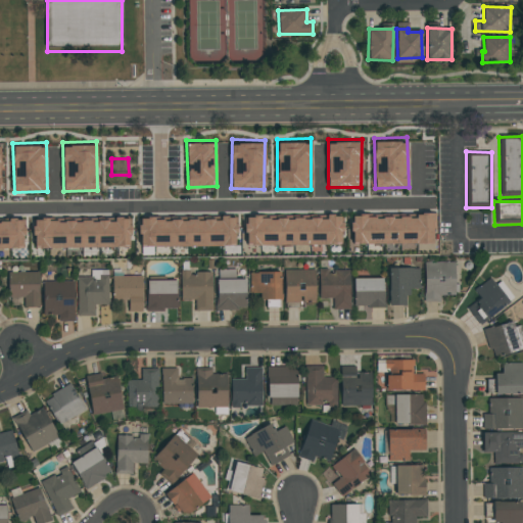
[(341,245),(342,212),(246,211),(246,244),(341,245)]
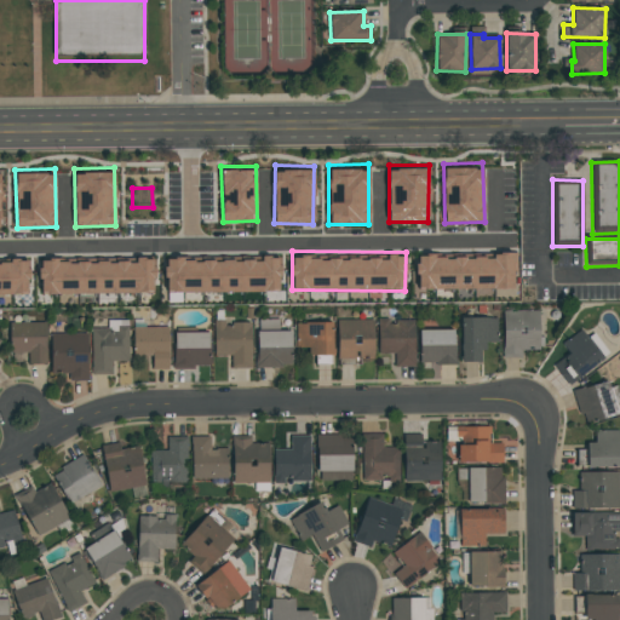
[(512,290),(512,251),(418,251),(417,290),(512,290)]
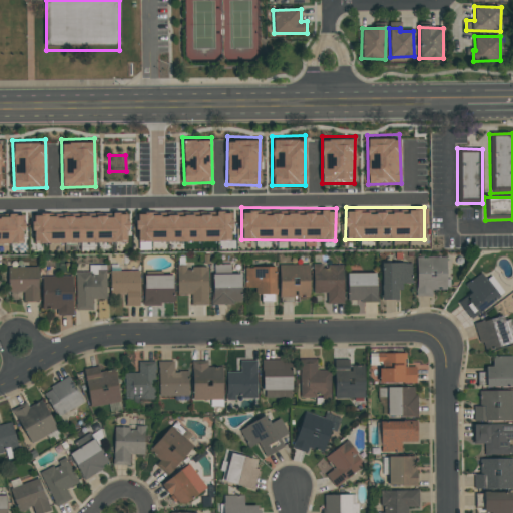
[(231,240),(230,208),(217,208),(217,211),(136,212),(137,242),(231,240)]
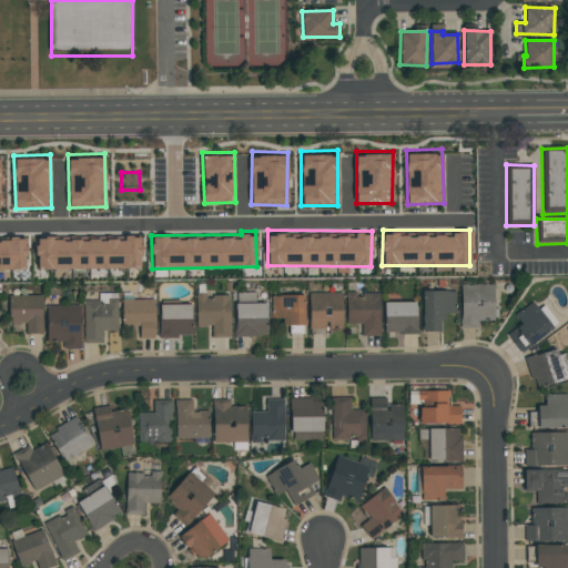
[(0,270),(27,270),(27,234),(0,234),(0,270)]
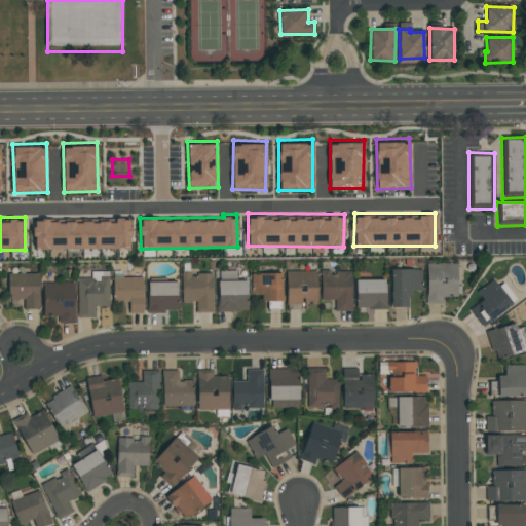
[(35,251),(130,249),(129,217),(34,219),(35,251)]
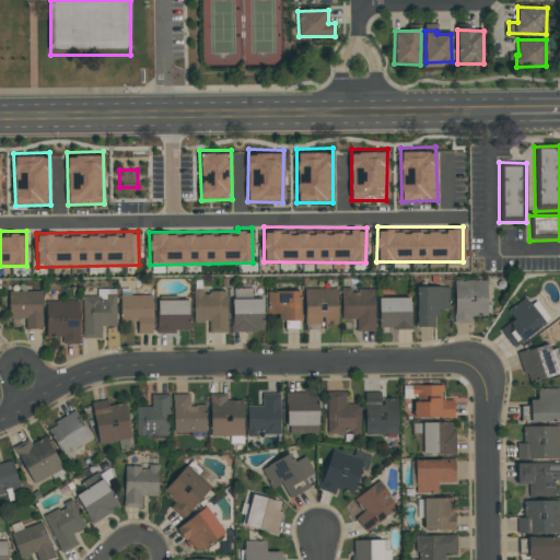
[(454,281),(455,324),(471,323),(471,317),(488,316),(487,280),(454,281)]
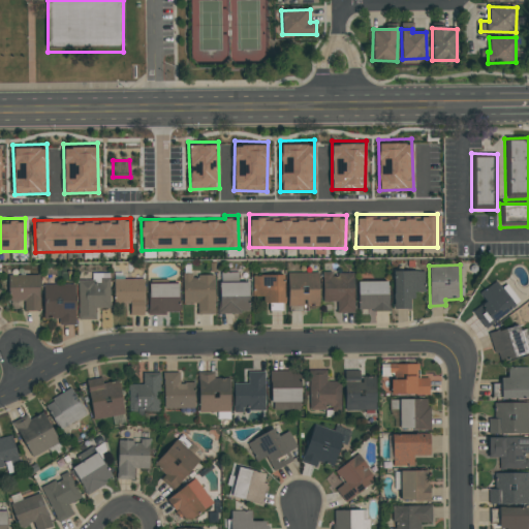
[(393,309),(412,309),(412,291),(425,292),(425,269),(394,269),(393,309)]
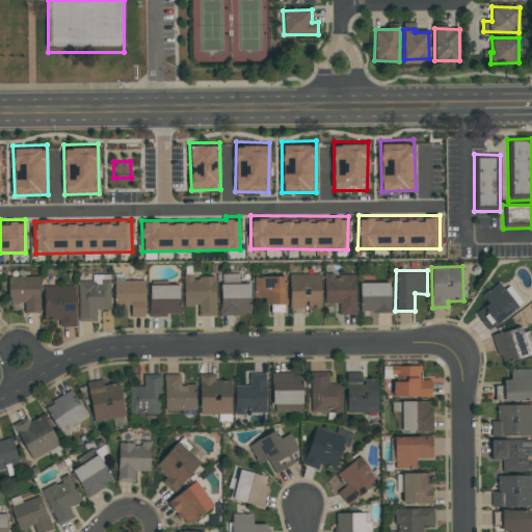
[(255,274),(256,299),(265,299),(266,306),(287,304),(285,273),(255,274)]
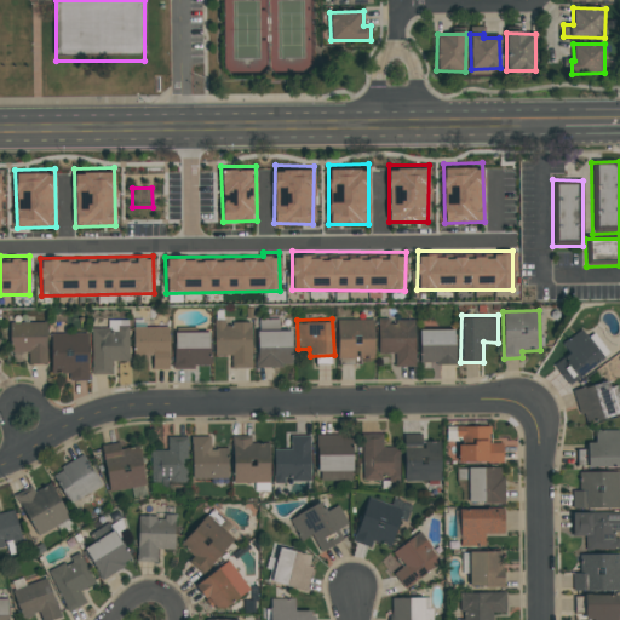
[(338,319),(337,365),(354,366),(354,360),(373,360),(374,319),(338,319)]
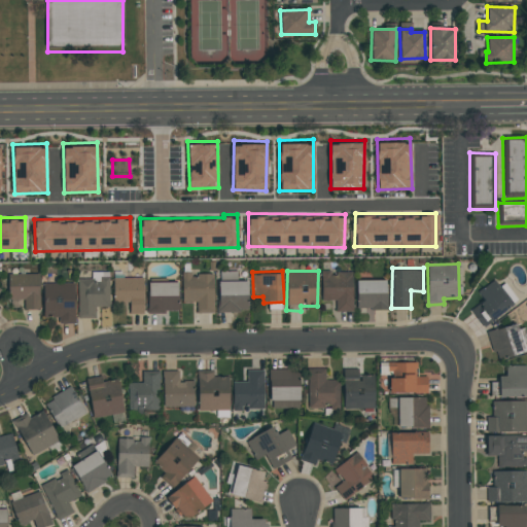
[(336,312),(353,312),(352,271),(332,272),(332,271),(321,271),(322,302),(336,301),(336,312)]
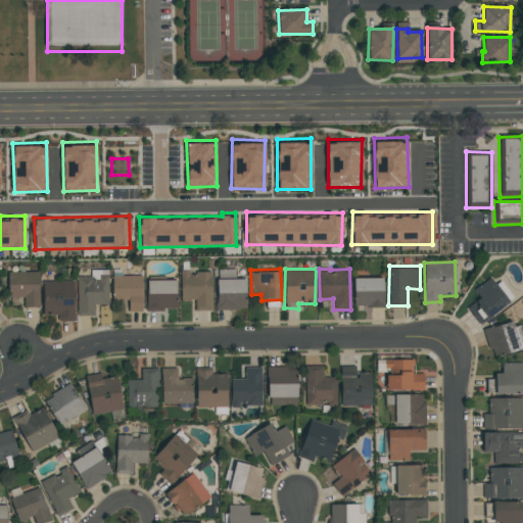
[(95,316),(94,304),(108,304),(108,270),(96,270),(96,277),(77,277),(78,316),(95,316)]
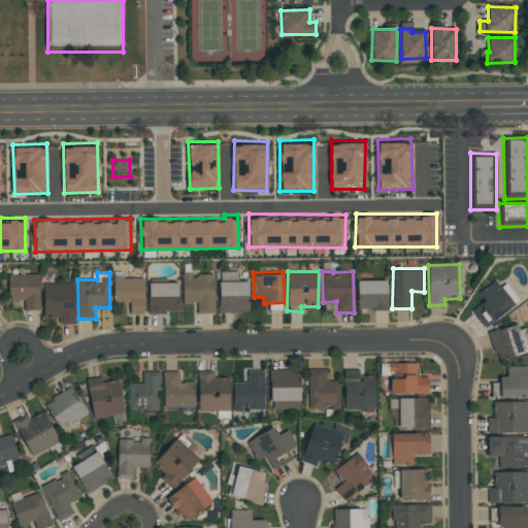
[(183,303),(197,302),(197,314),(215,314),(213,273),(196,273),(196,272),(183,272),(183,303)]
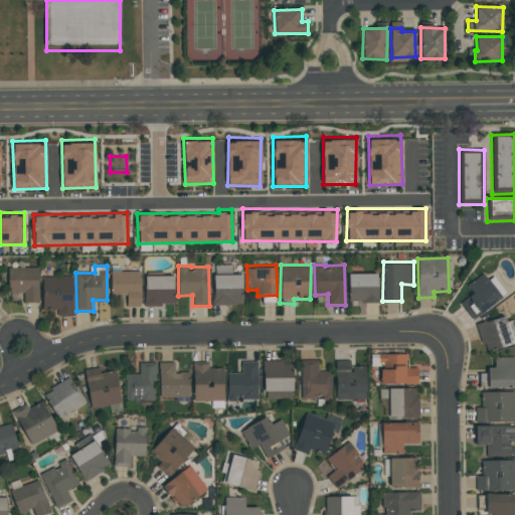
[(39,267),(10,267),(9,301),(20,301),(20,302),(38,303),(39,267)]
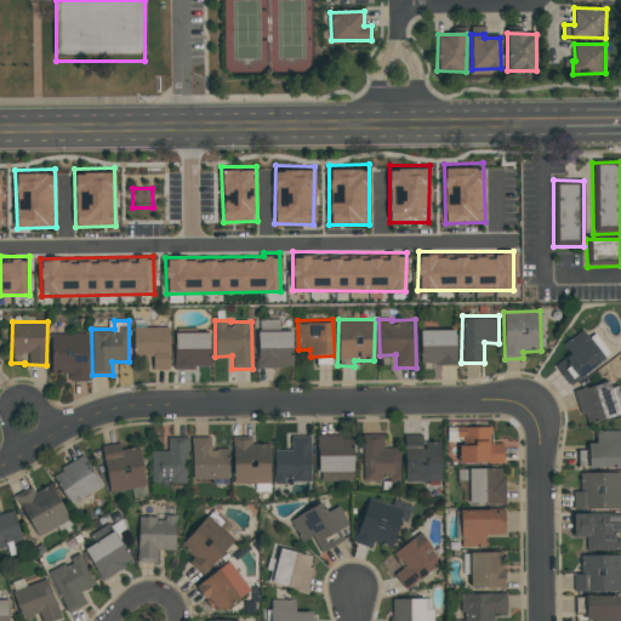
[(134,326),(134,355),(153,357),(153,370),(169,370),(169,328),(134,326)]
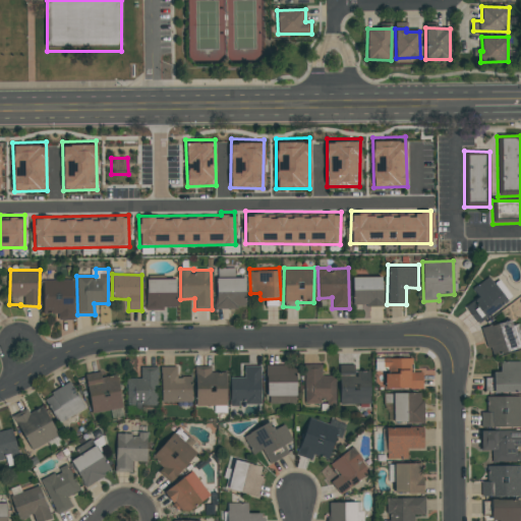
[(382,305),(382,274),(352,275),(353,306),(382,305)]
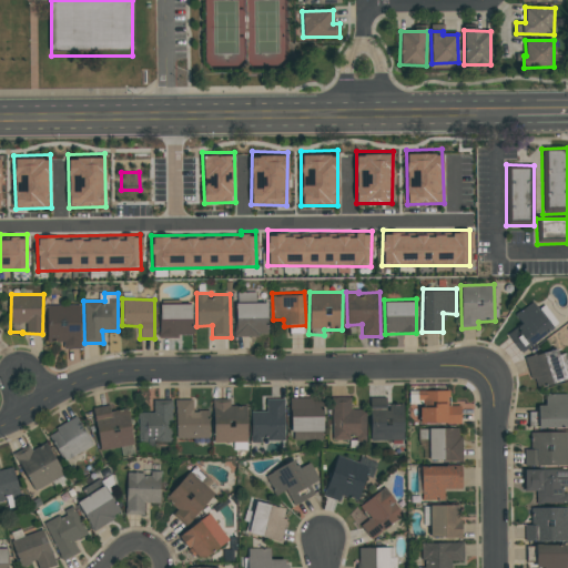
[(266,337),(267,301),(235,301),(234,336),(266,337)]
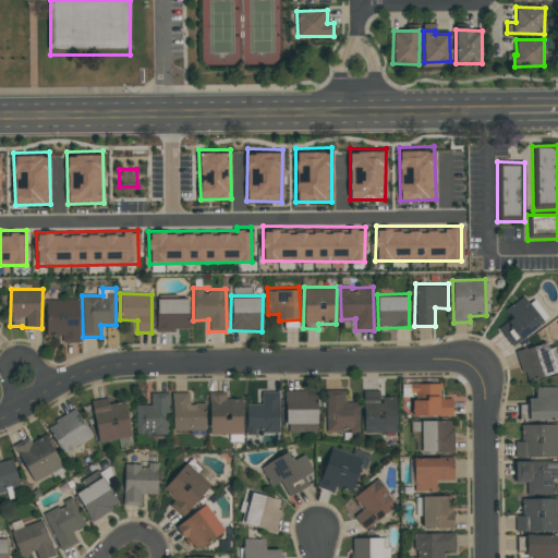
[(157,330),(187,330),(187,298),(157,298),(157,330)]
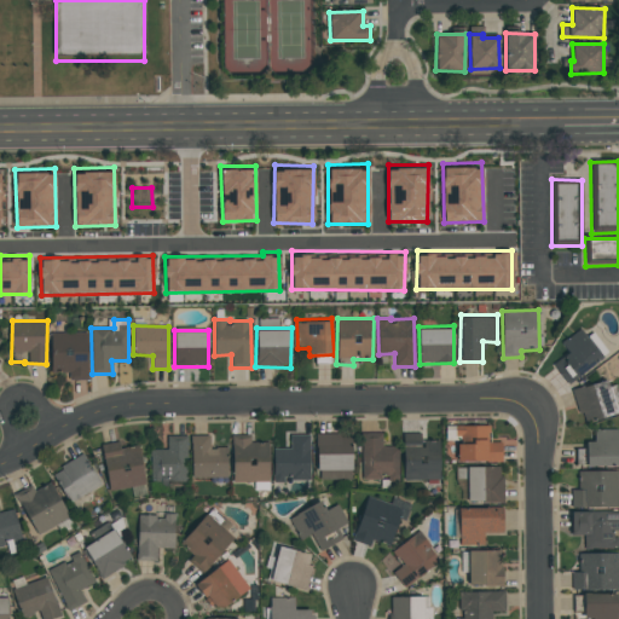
[(568,354),(553,364),(566,383),(602,360),(582,330),(561,343),(568,354)]
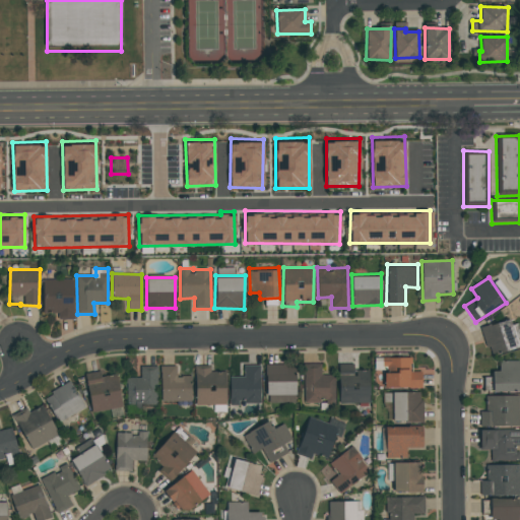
[(494,286),(506,297),(513,289),(500,278),(494,286)]
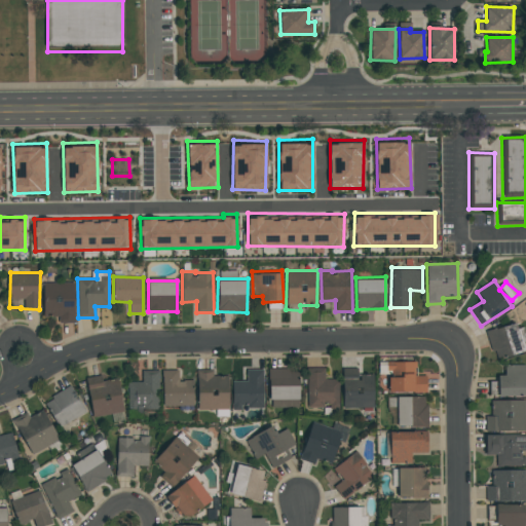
[(74,283),(43,284),(44,317),(59,317),(59,324),(75,323),(74,283)]
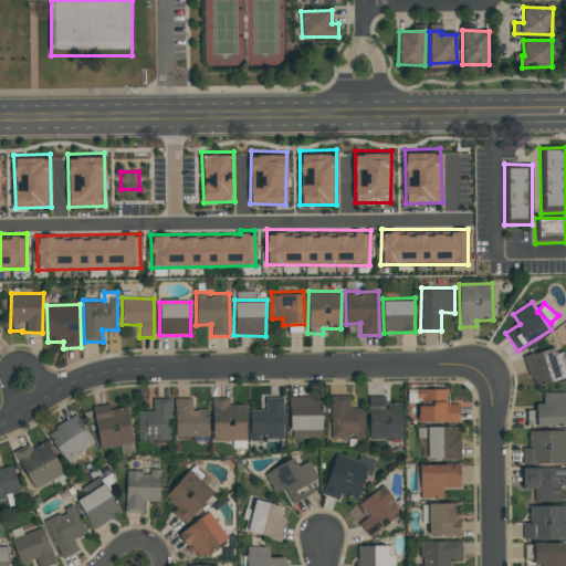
[(532,388),(564,379),(555,347),(524,355),(532,388)]
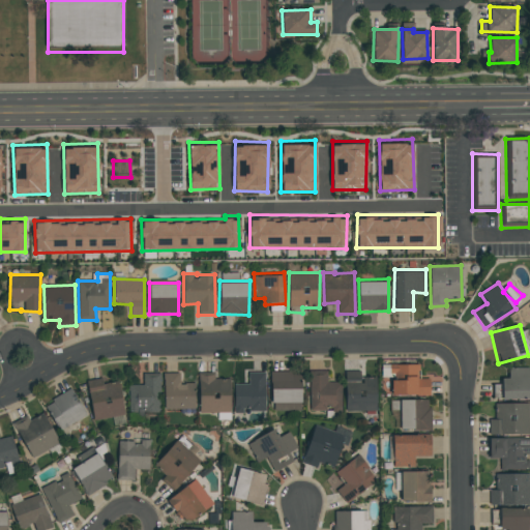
[(391,395),(430,395),(430,378),(419,379),(418,363),(389,363),(389,378),(391,378),(391,395)]
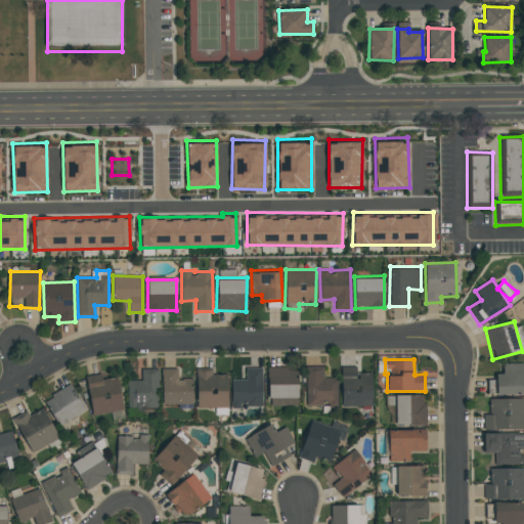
[(487,379),(488,396),(523,394),(523,363),(503,364),(504,373),(495,373),(496,379),(487,379)]
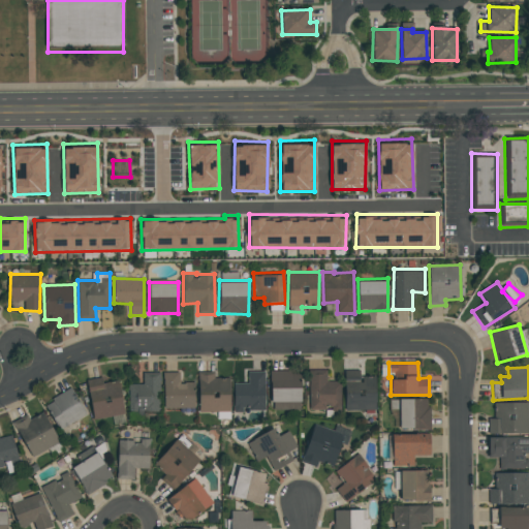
[(300,375),(292,375),(291,370),(270,371),(271,403),(301,402),(300,375)]
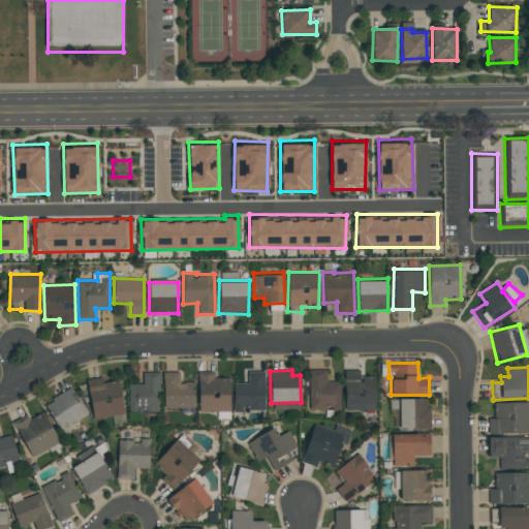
[(341,382),(327,382),(327,370),(310,370),(309,410),(340,411),(341,382)]
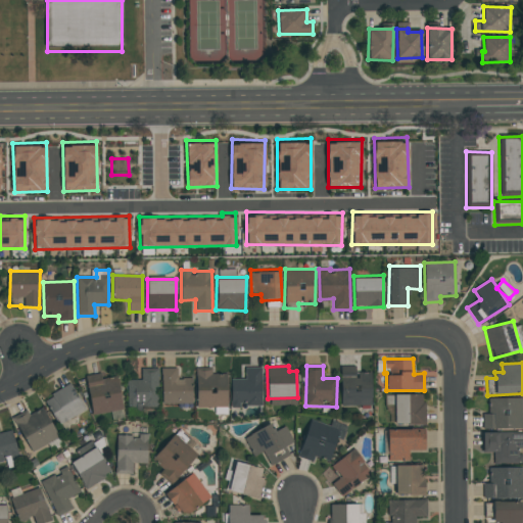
[(371,371),(355,372),(354,366),(340,367),(341,406),(372,405),(371,371)]
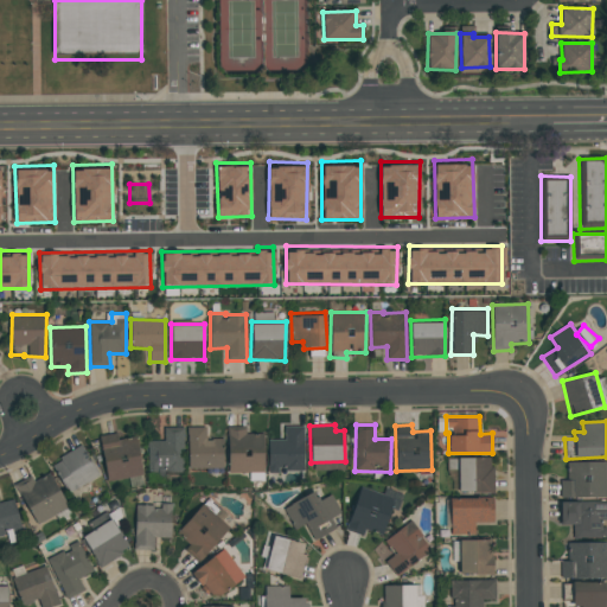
[(148,473),(159,472),(184,472),(183,426),(164,427),(164,441),(147,441),(148,473)]
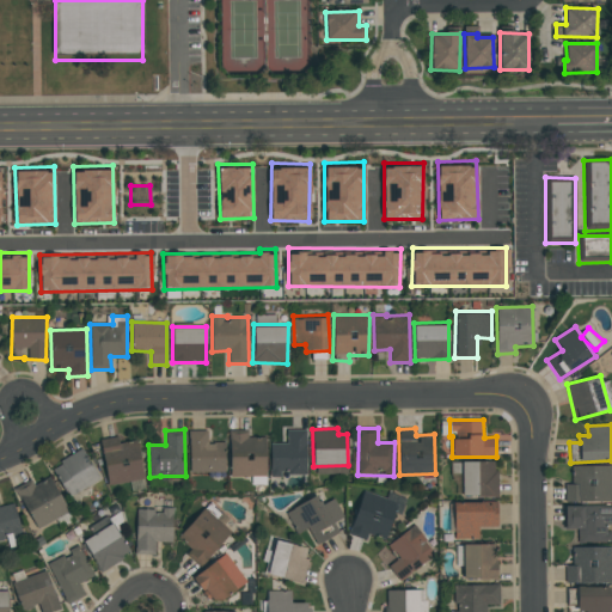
[(225,472),(225,441),(207,441),(207,429),(189,430),(190,473),(225,472)]
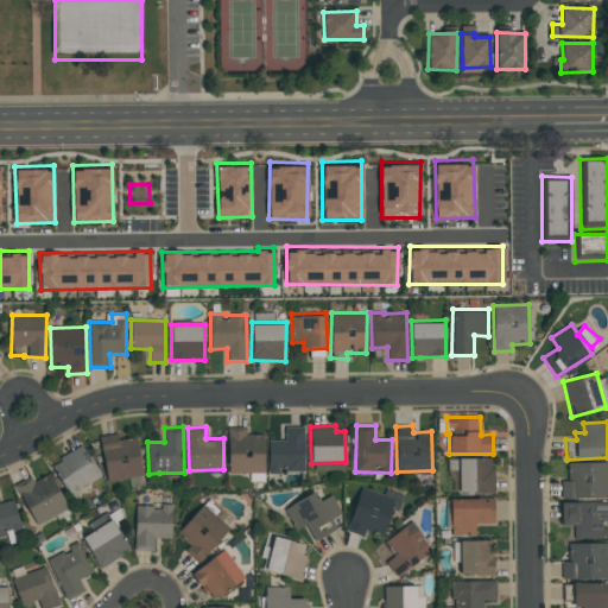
[(304,426),(285,426),(285,442),(268,442),(268,474),(279,474),(279,472),(304,472),(304,426)]
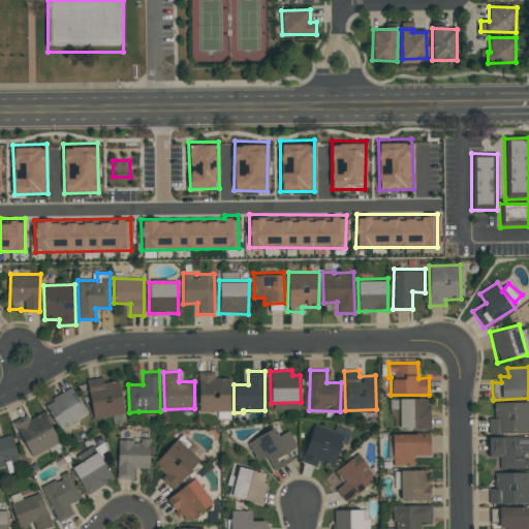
[(229,412),(229,379),(214,379),(214,372),(198,373),(198,412),(229,412)]
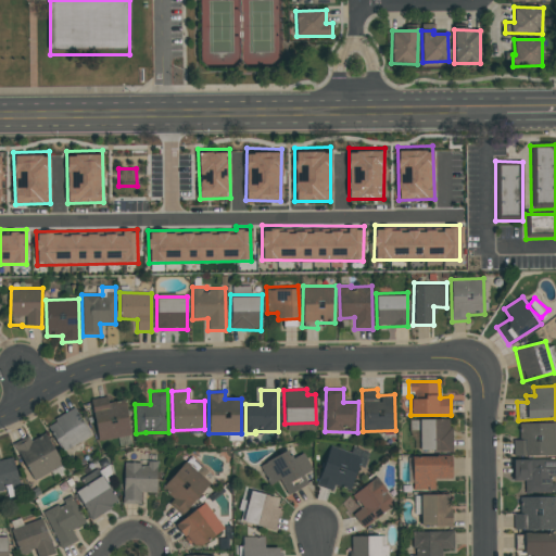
[(124,401),(108,404),(105,397),(90,401),(99,442),(130,436),(124,401)]
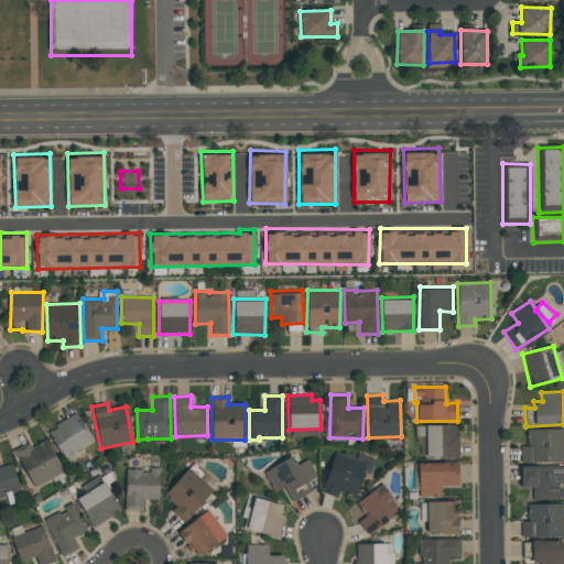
[(49,429),(61,457),(90,445),(78,416),(49,429)]
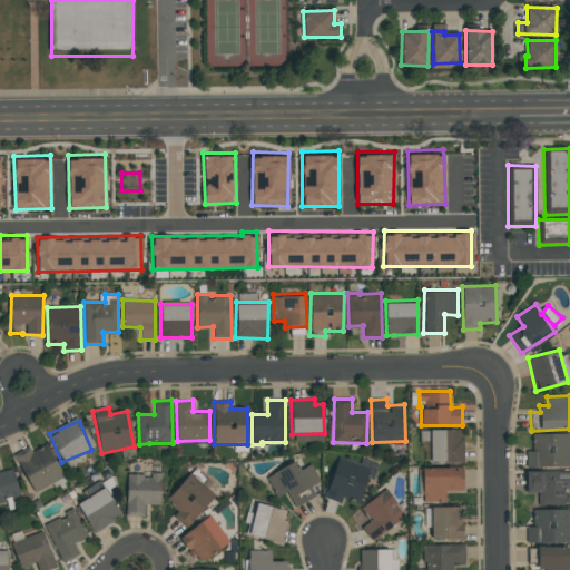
[(463,462),(462,430),(430,430),(431,462),(463,462)]
